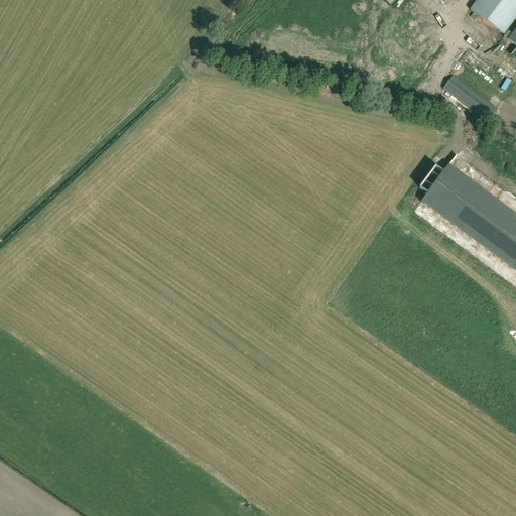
[(515,0),(478,0),(471,10),(504,35),(515,18),(515,0)]
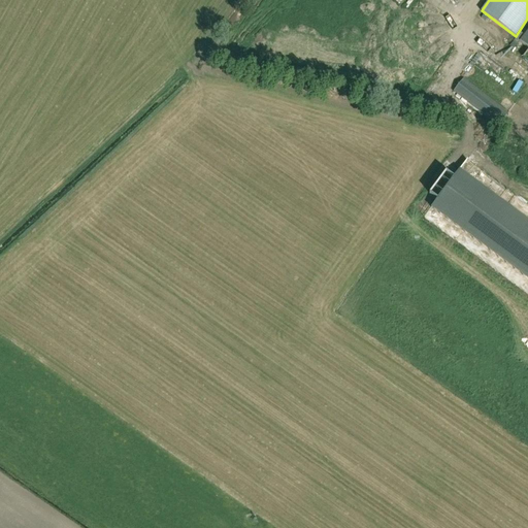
[(527,68),(519,63),(512,73),(525,81),(527,75),(527,68)]
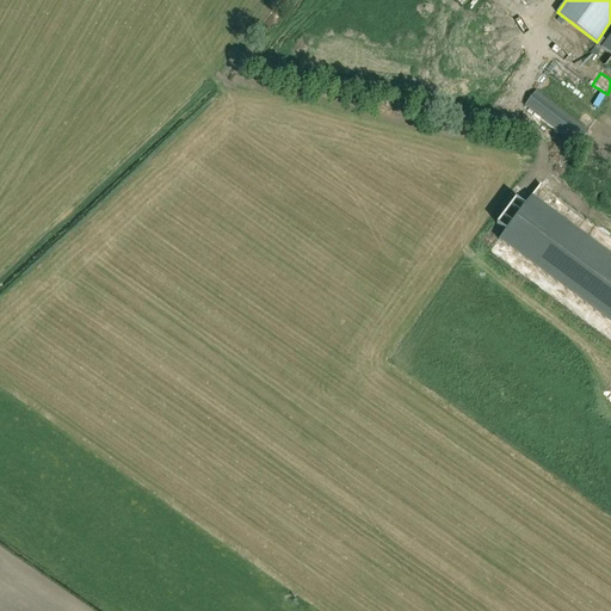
[(537,92),(525,106),(576,146),(587,131),(537,92)]
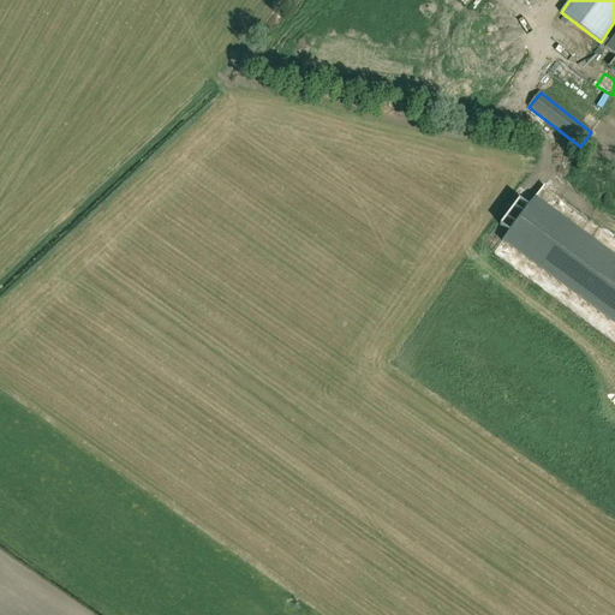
[(555,202),(567,183),(554,174),(542,195),(555,202)]
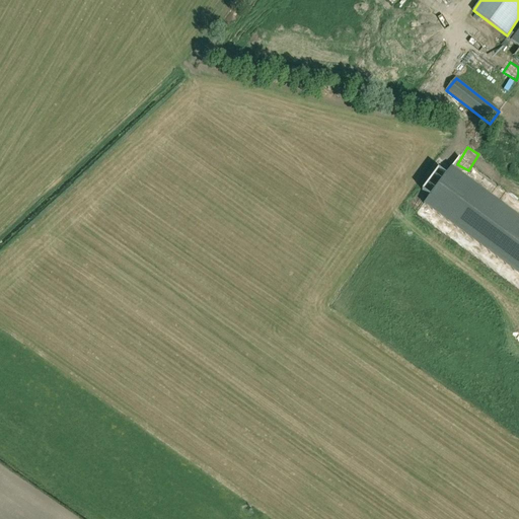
[(432,158),(421,179),(428,183),(439,162),(432,158)]
